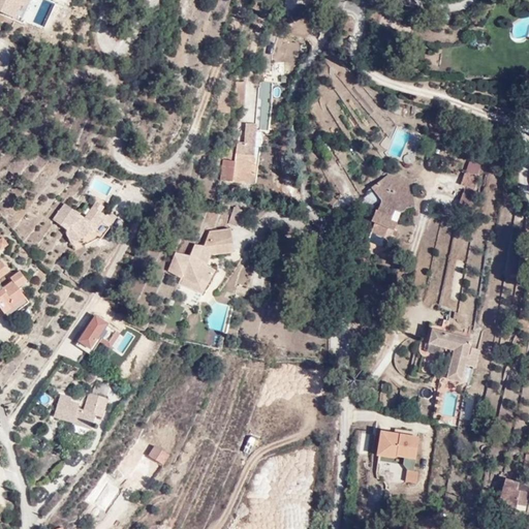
[(0,0),(0,11),(18,21),(28,0),(0,0)]
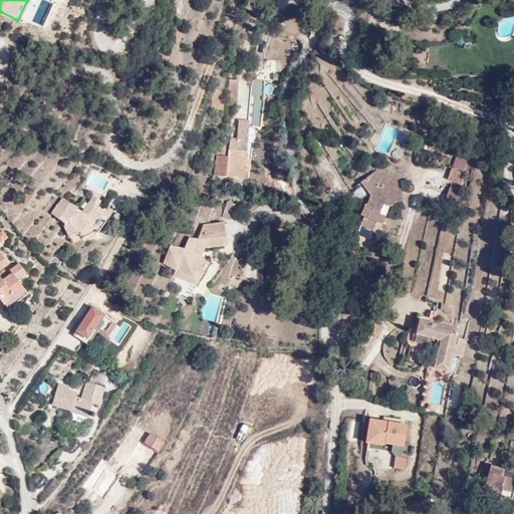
[(238,94),(238,76),(227,75),(227,94),(238,94)]
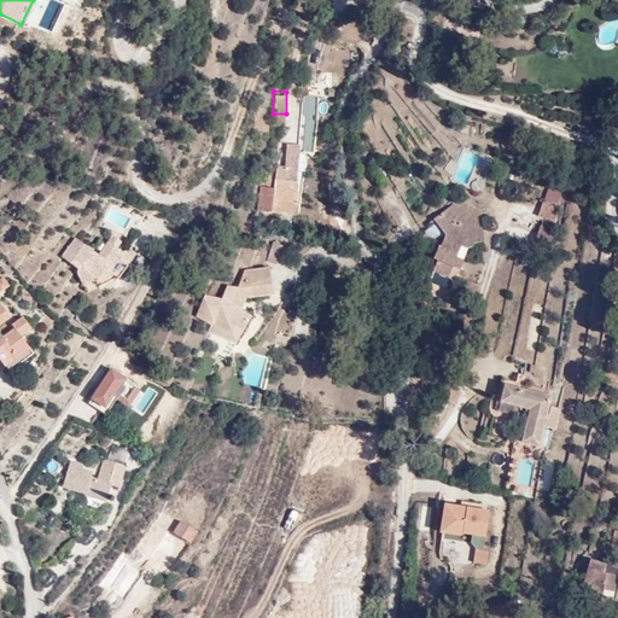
[(316,94),(301,92),(295,149),(285,149),(285,157),(275,156),(274,184),(260,182),(256,208),(297,211),(299,185),(298,185),(302,150),(310,150),(316,94)]
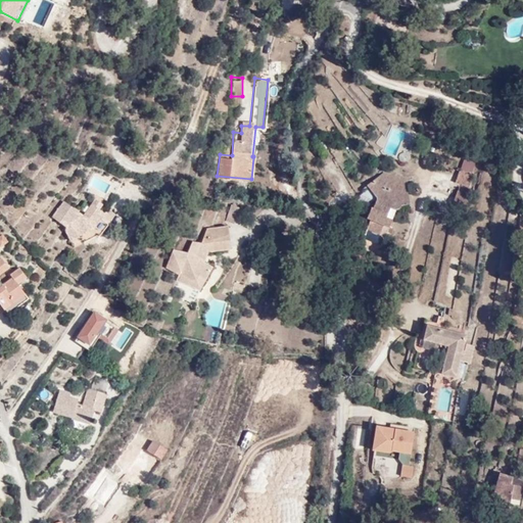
[(229,100),(225,100),(214,98),(212,110),(226,112),(229,100)]
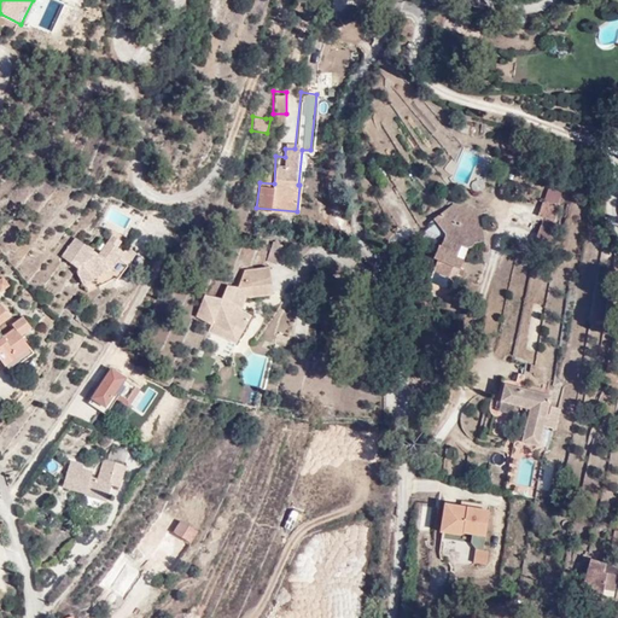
[(553,222),(558,207),(542,200),(536,216),(553,222)]
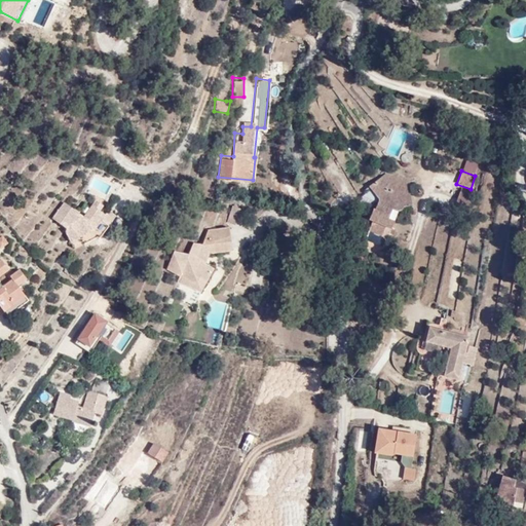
[(376,209),(373,214),(391,213),(392,210),(401,210),(407,204),(412,203),(411,186),(384,178),(371,185),(379,197),(374,207),(376,209)]
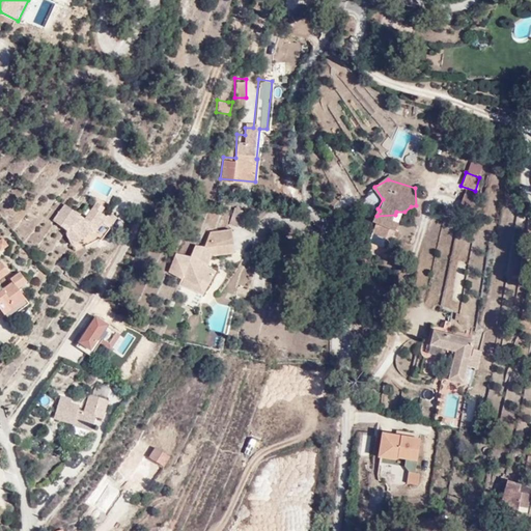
[(168,193),(171,185),(165,182),(162,190),(168,193)]
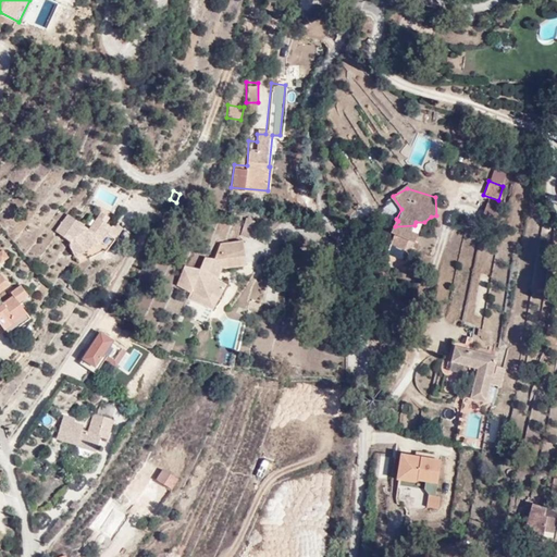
[(500,207),(485,202),(482,219),(496,222),(500,207)]
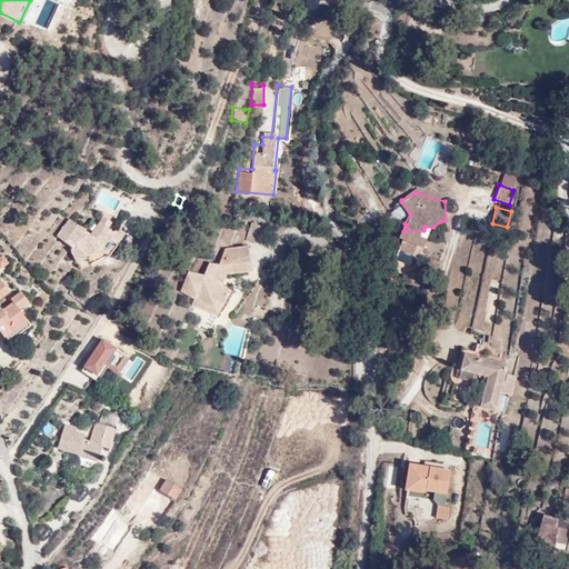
[(89,230),(68,218),(56,232),(70,246),(67,251),(77,259),(98,249),(105,255),(126,231),(117,226),(113,230),(108,226),(111,221),(102,213),(89,230)]
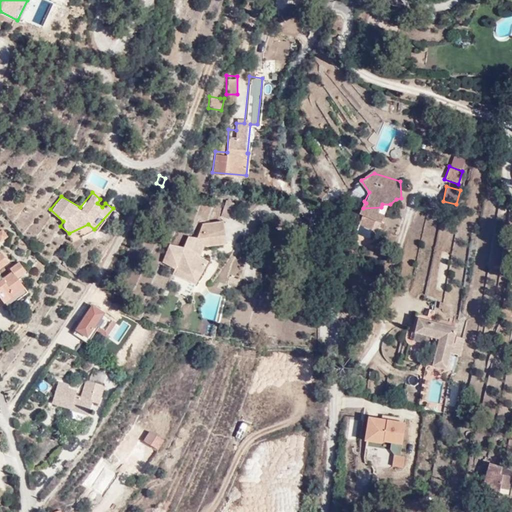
[(233,199),(226,206),(231,210),(238,204),(233,199)]
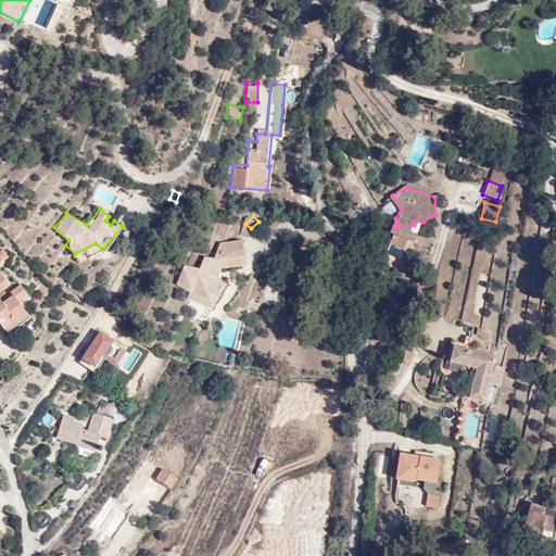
[(251,228),(245,224),(238,232),(243,237),(251,228)]
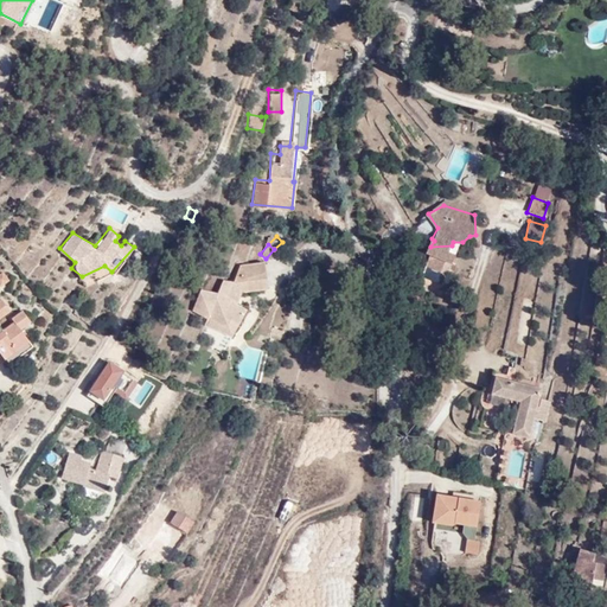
[(452,246),(430,247),(428,253),(432,255),(427,266),(449,274),(457,254),(449,251),(452,246)]
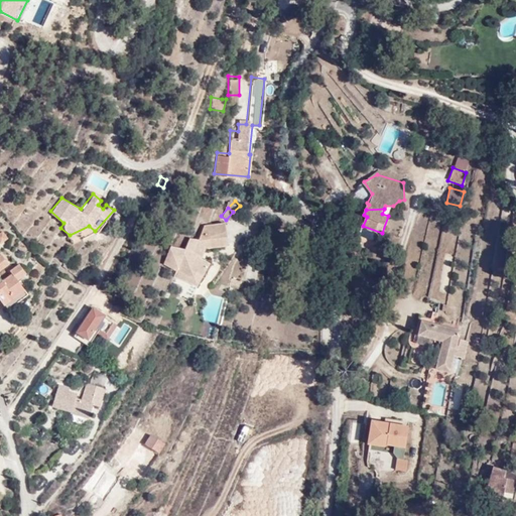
[(219,245),(224,239),(226,221),(205,226),(200,242),(190,241),(188,245),(201,255),(202,248),(219,245)]
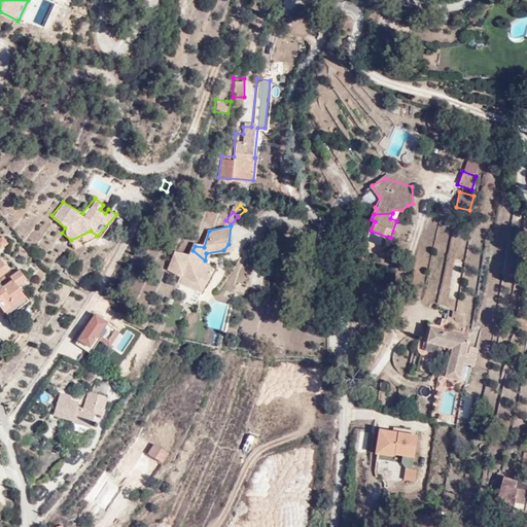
[(437,305),(454,307),(466,238),(453,235),(451,250),(447,250),(437,305)]
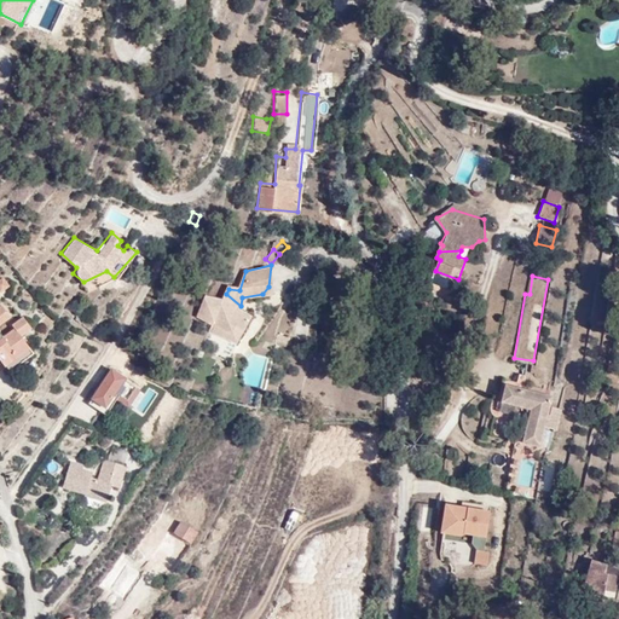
[(241,306),(226,294),(223,305),(207,302),(198,320),(213,328),(235,336),(237,331),(244,334),(253,317),(241,313),(241,306)]
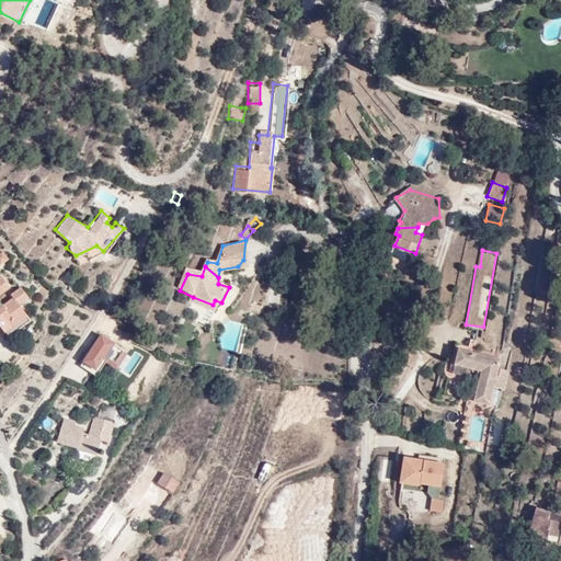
[(0,276),(0,328),(4,334),(27,317),(19,306),(29,298),(21,287),(10,296),(12,298),(2,306),(0,302),(0,295),(10,287),(0,276)]
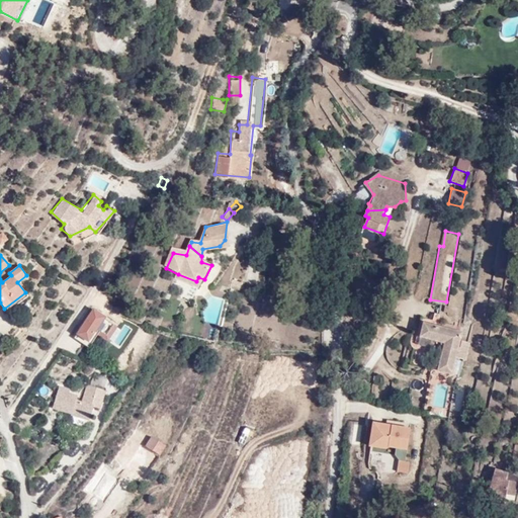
[(196,281),(178,274),(177,279),(200,288),(204,279),(198,277),(196,281)]
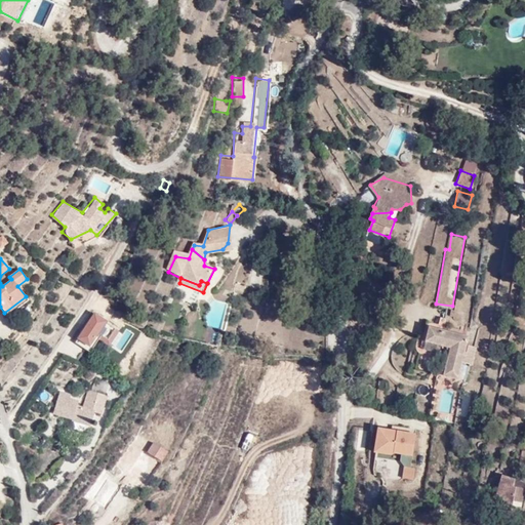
[(235,283),(232,291),(241,294),(244,286),(235,283)]
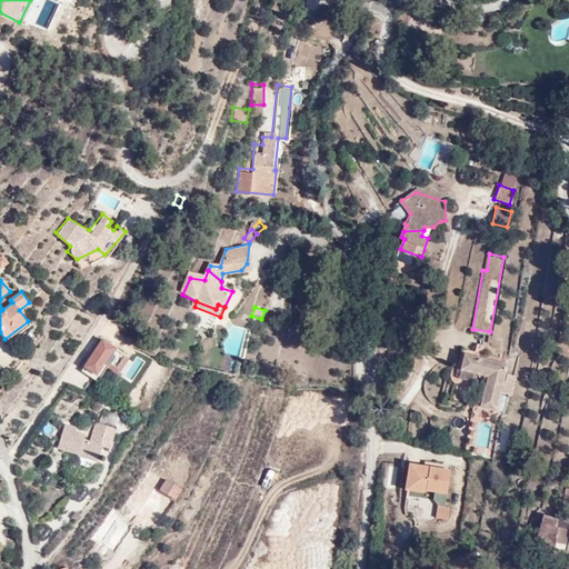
[(80,369),(96,380),(105,368),(120,379),(132,361),(100,340),(80,369)]
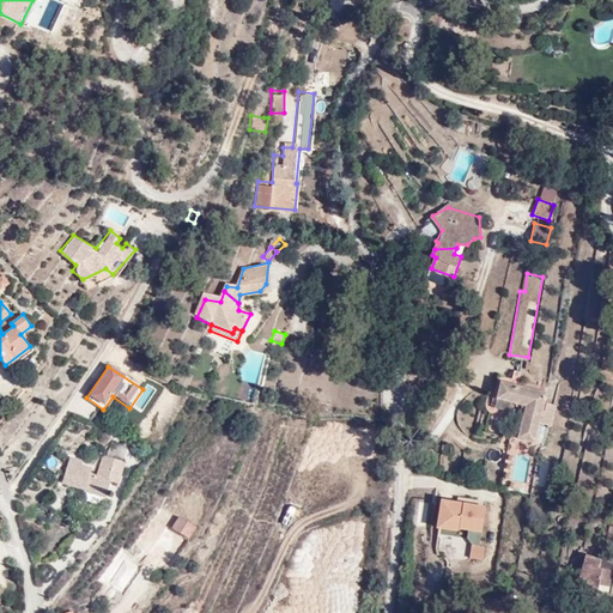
[(513,380),(513,376),(498,372),(492,396),(522,404),(516,435),(513,434),(510,441),(530,447),(532,439),(535,441),(548,389),(513,380)]
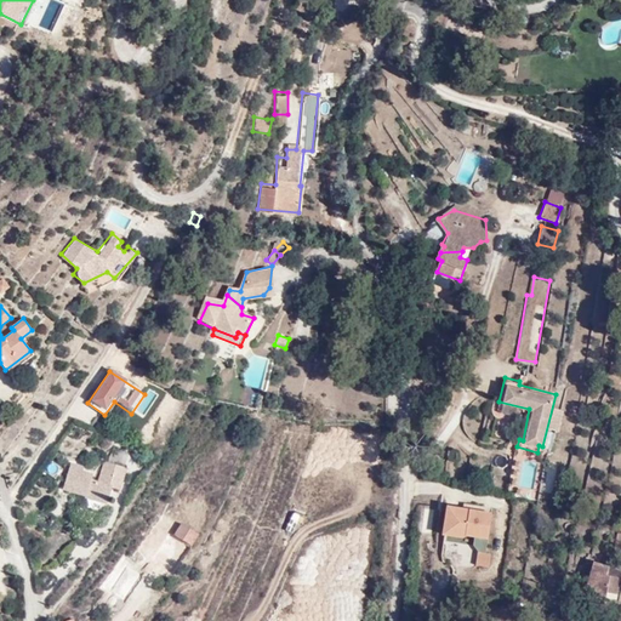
[(113,490),(117,479),(97,472),(92,483),(86,480),(87,474),(80,472),(81,467),(68,462),(58,488),(85,499),(84,500),(101,507),(107,489),(113,490)]
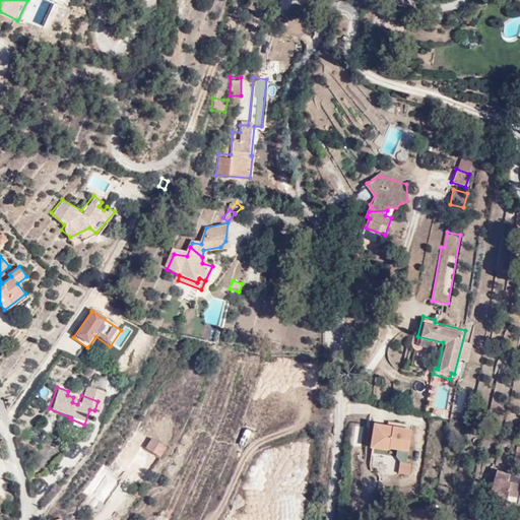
[(81,395),(98,401),(101,393),(84,387),(81,395)]
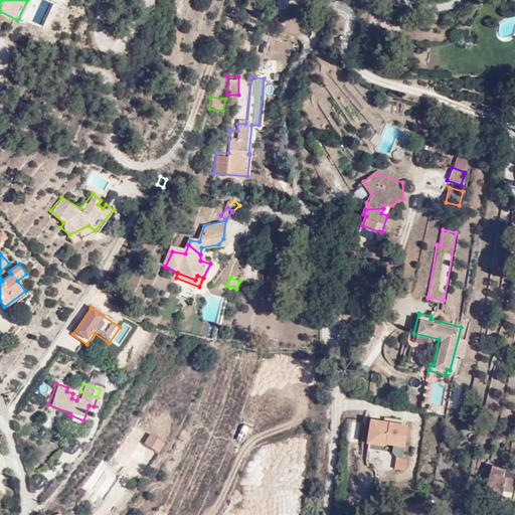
[(402,471),(407,424),(368,419),(365,445),(394,449),(391,470),(402,471)]
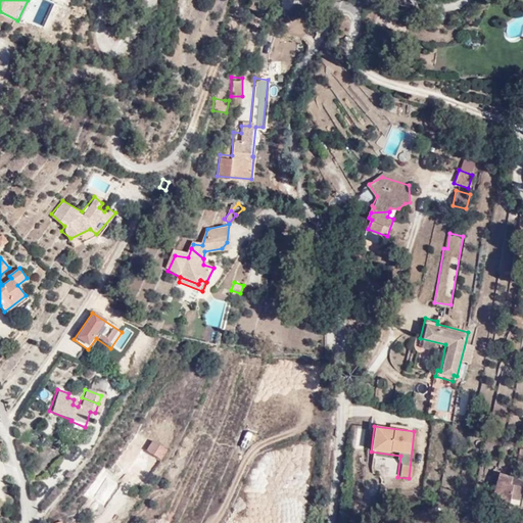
[(145,448),(162,457),(169,446),(151,438),(145,448)]
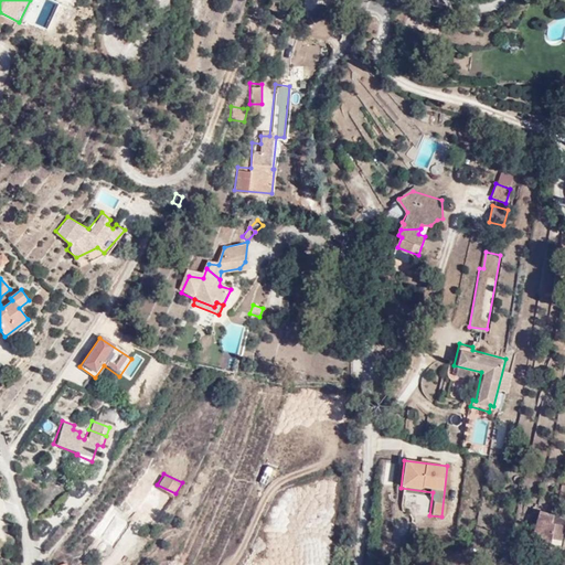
[(172,500),(176,493),(157,484),(149,479),(142,491),(134,488),(124,502),(134,508),(138,499),(157,510),(166,496),(172,500)]
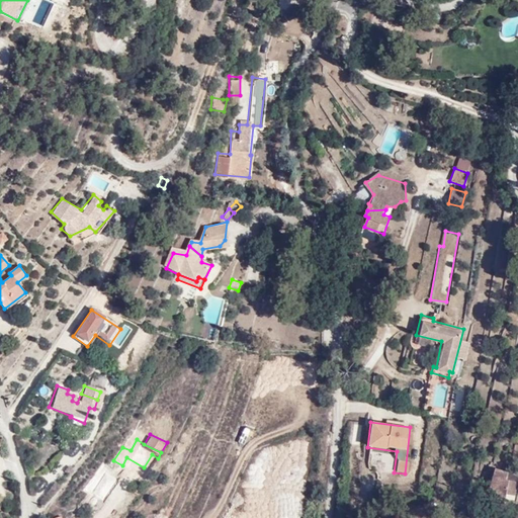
[(517,500),(517,485),(511,483),(512,479),(513,473),(500,469),(492,492),(500,495),(499,499),(510,502),(510,498),(517,500)]
